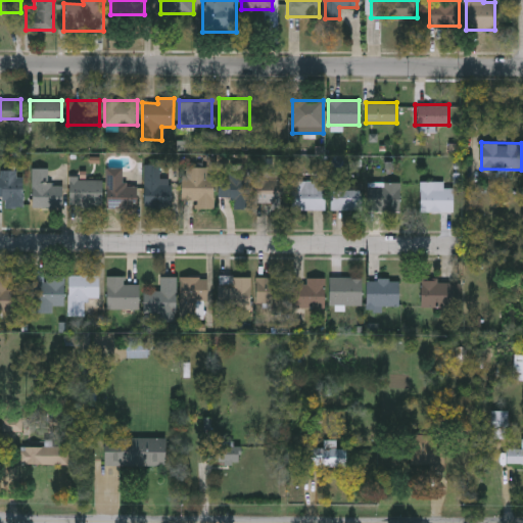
[(171,180),(171,206),(144,206),(144,163),(160,163),(160,180),(171,180)]
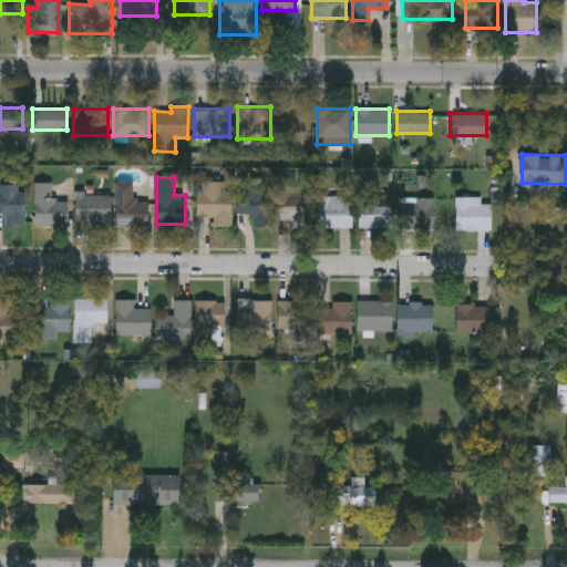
[(197,216),(197,181),(232,182),(232,226),(213,226),(213,216),(197,216)]
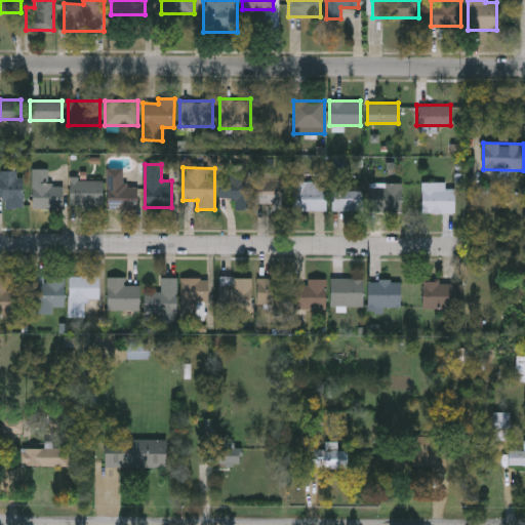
[(107,208),(107,168),(123,168),(123,186),(136,186),(136,208),(107,208)]
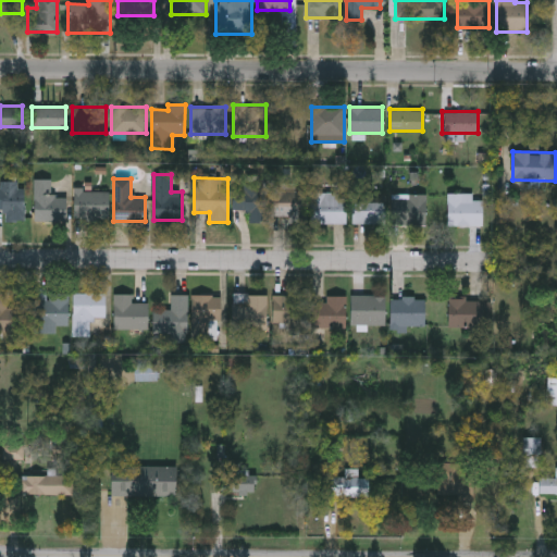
[(34,220),(34,180),(52,180),(52,197),(66,197),(66,220),(34,220)]
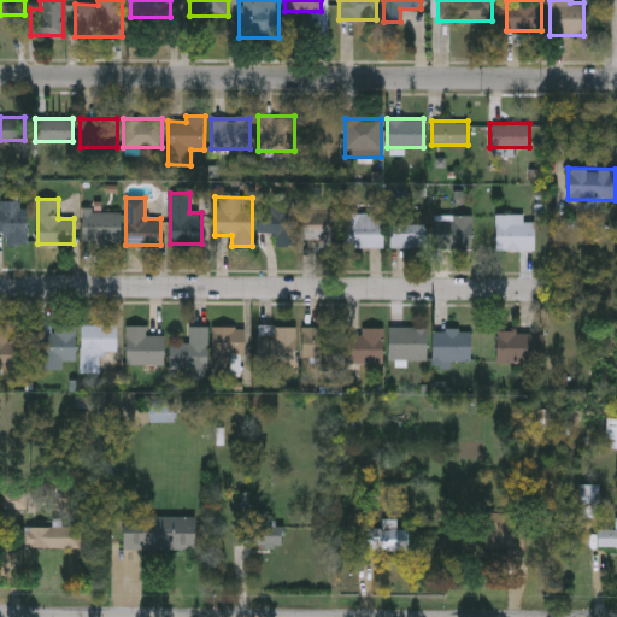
[(4,245),(4,231),(0,231),(0,201),(19,201),(19,209),(25,209),(25,245),(4,245)]
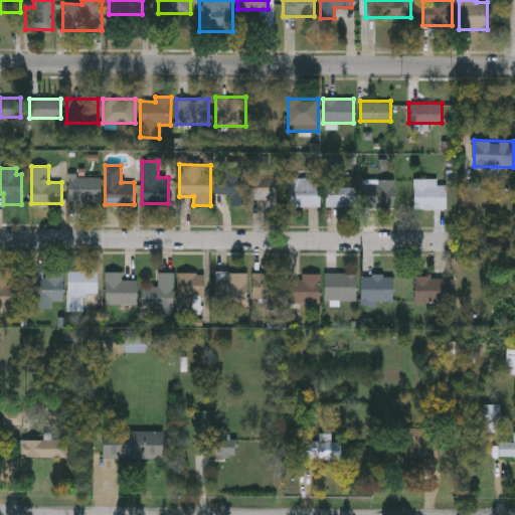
[(228,204),(228,194),(214,193),(215,175),(224,175),(224,168),(246,169),(245,204),(228,204)]
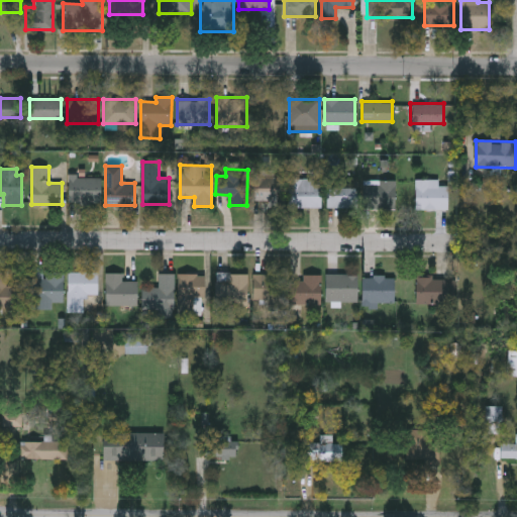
[(69,203),(69,177),(100,177),(100,203),(69,203)]
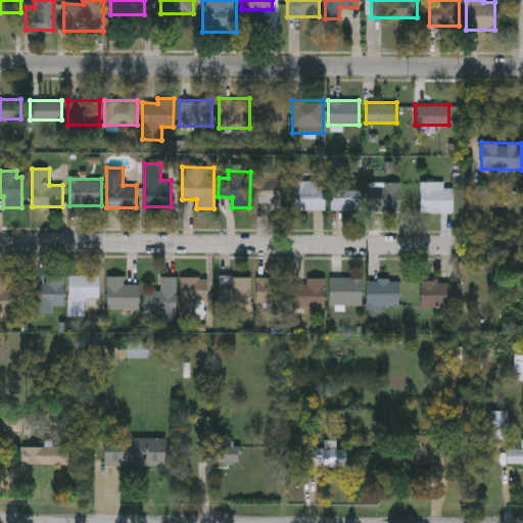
[(254,179),(287,179),(287,204),(254,204),(254,179)]
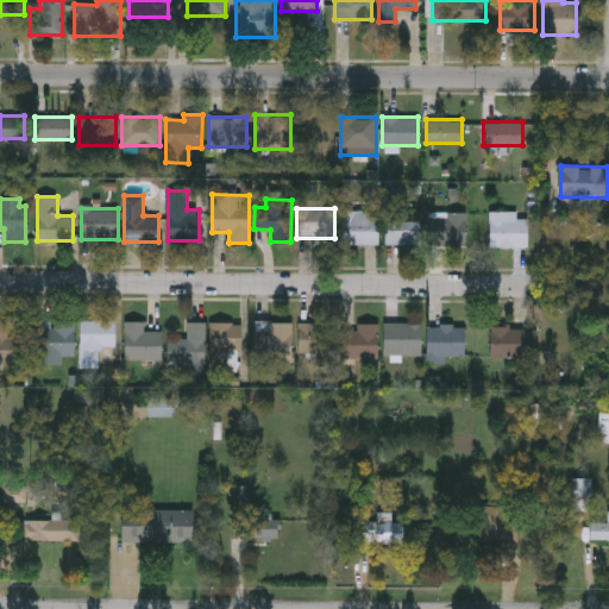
[(377,244),(340,244),(340,211),(377,211),(377,244)]
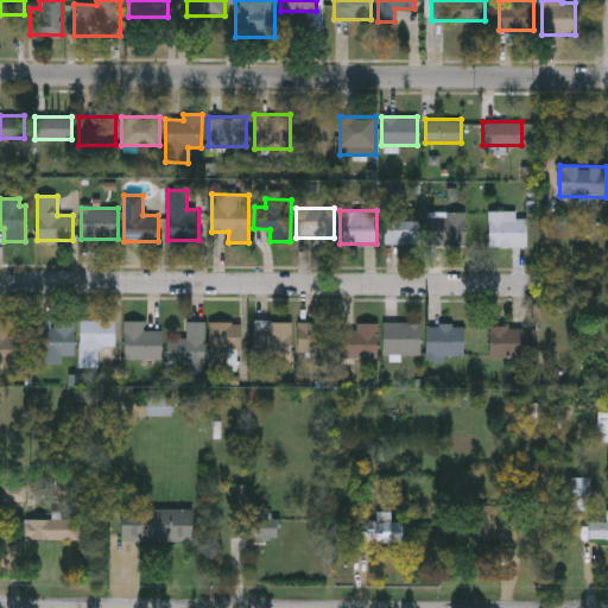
[(515,210),(515,219),(527,219),(527,247),(488,247),(488,210),(515,210)]
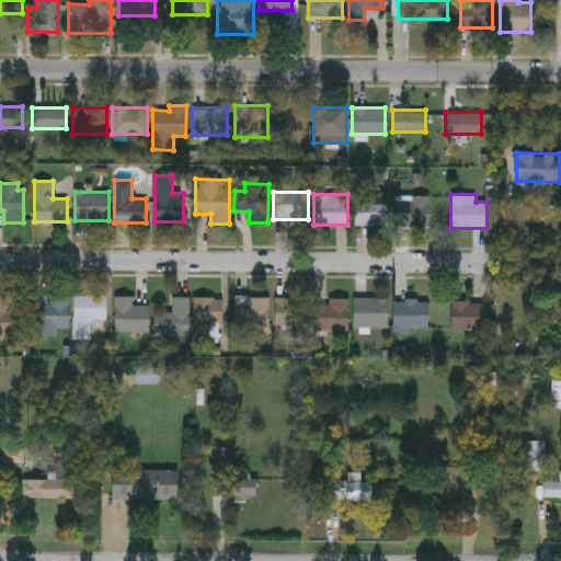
[(430,227),(396,227),(396,196),(430,196),(430,227)]
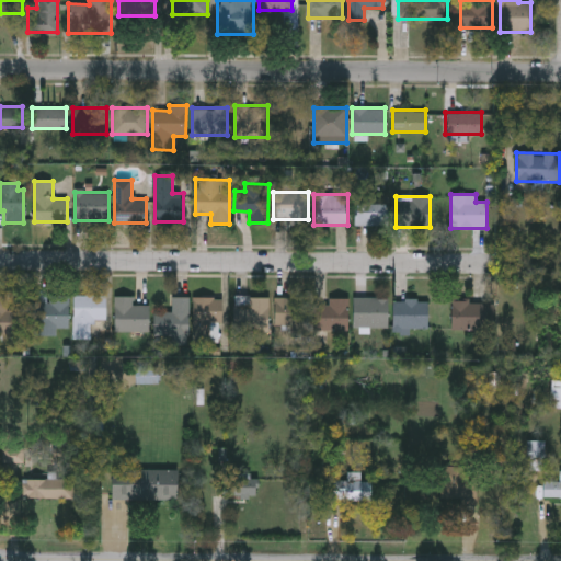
[(355,226),(355,204),(387,204),(387,226),(355,226)]
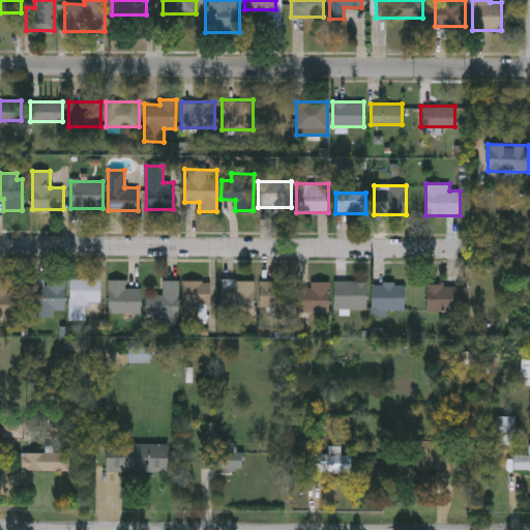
[(0,278),(6,278),(6,291),(23,291),(23,317),(0,316),(0,278)]
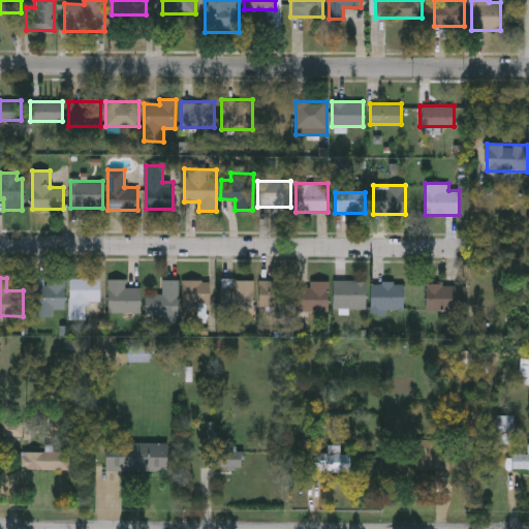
[(63,278),(63,309),(31,309),(31,278),(63,278)]
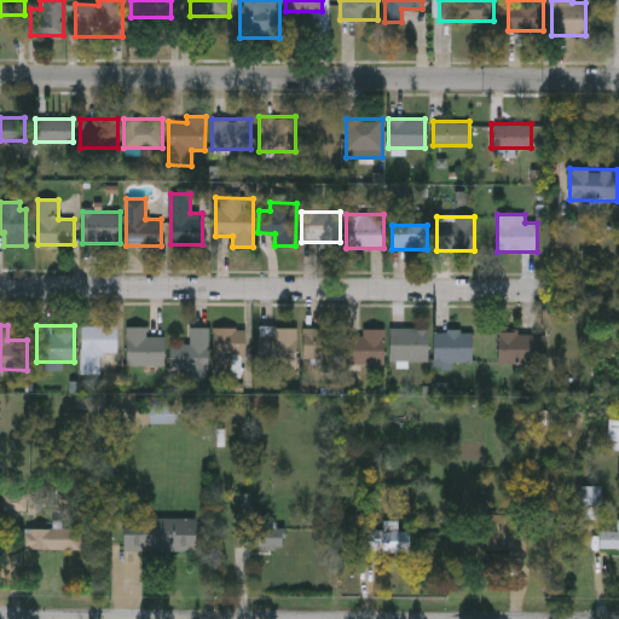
[(116,325),(116,352),(100,352),(100,374),(80,374),(80,325),(116,325)]
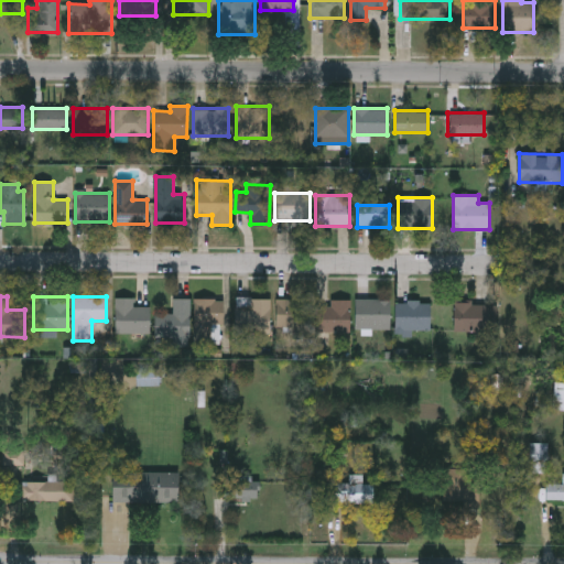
[(115,333),(115,297),(133,297),(133,307),(149,307),(149,333),(115,333)]
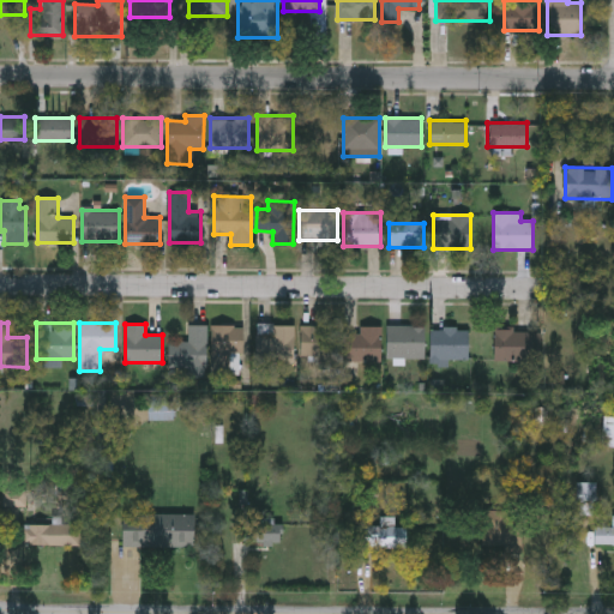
[(187,342),(187,325),(205,325),(205,367),(168,367),(168,342),(187,342)]
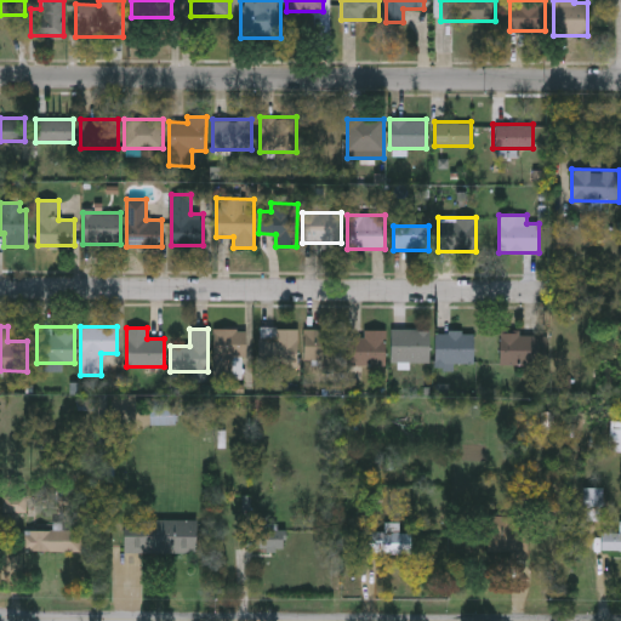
[(214,329),(244,329),(244,381),(214,381),(214,329)]
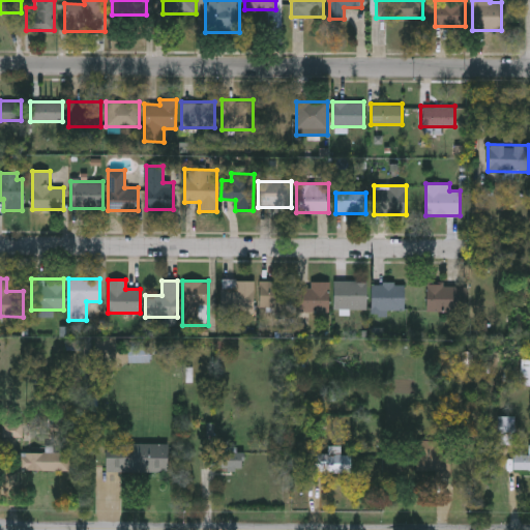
[(223,281),(254,281),(254,311),(223,311),(223,281)]
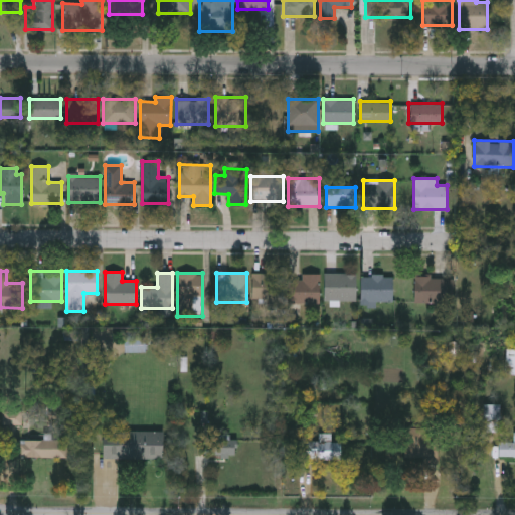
[(356,301),(324,301),(324,273),(356,273),(356,301)]
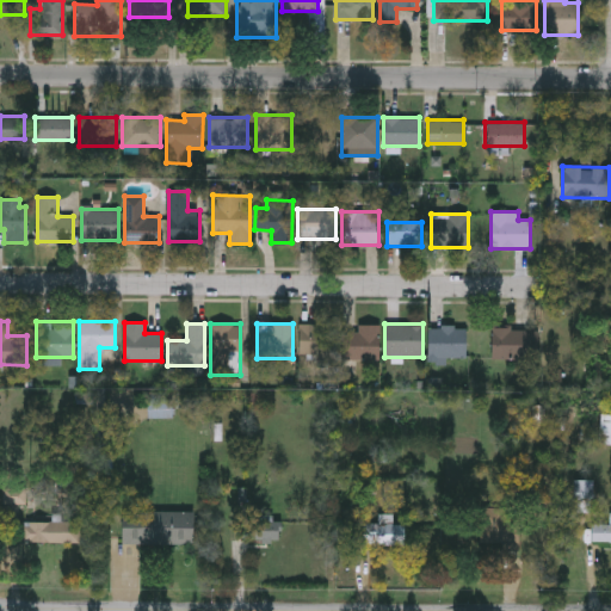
[(333,365),(318,365),(318,355),(298,355),(298,325),(333,325),(333,365)]
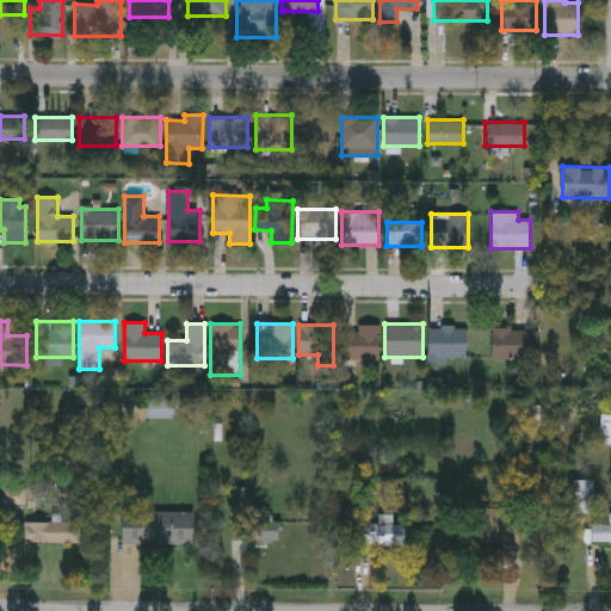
[(341,359),(341,332),(358,332),(358,325),(380,325),(380,359),(341,359)]
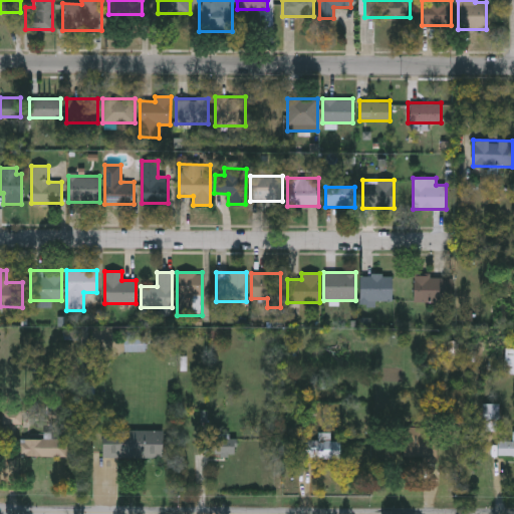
[(359,302),(359,274),(394,274),(394,302),(359,302)]
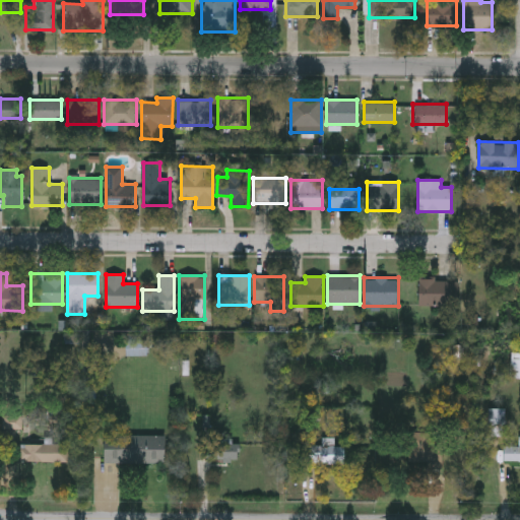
[(417,305),(417,279),(452,279),(452,305),(417,305)]
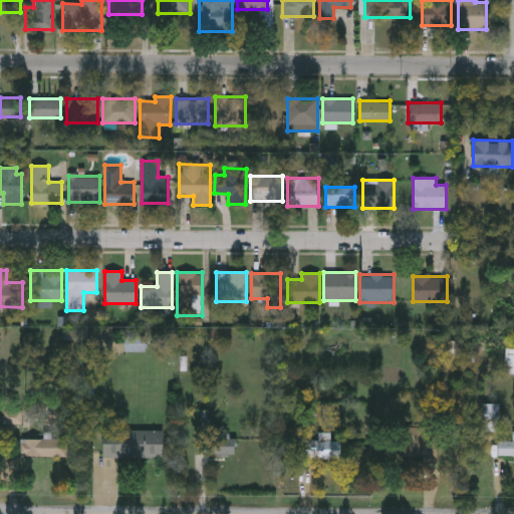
[(124,351),(124,333),(144,333),(144,351),(124,351)]
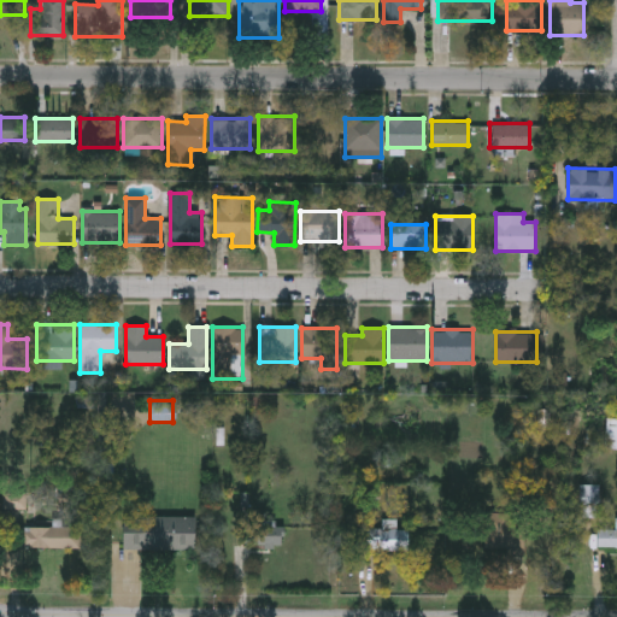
[(580,517),(580,485),(599,485),(599,517),(580,517)]
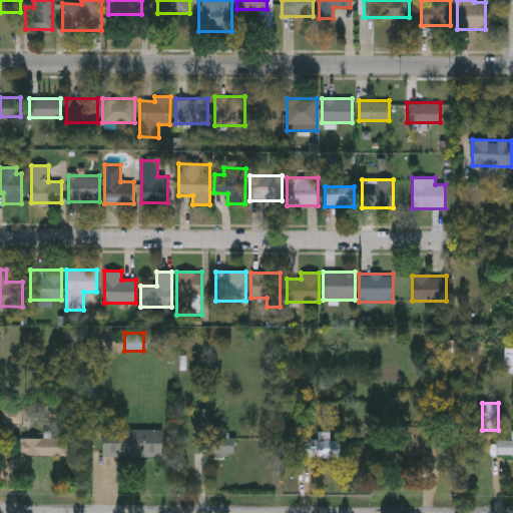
[(420,461),(420,455),(403,455),(403,427),(436,426),(436,461),(420,461)]
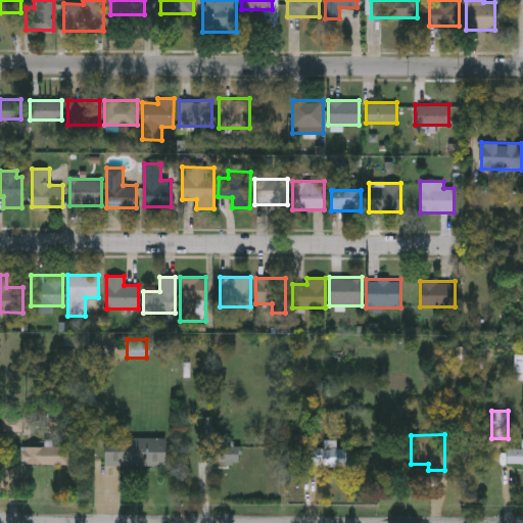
[(164,438),(164,466),(102,466),(102,438),(164,438)]
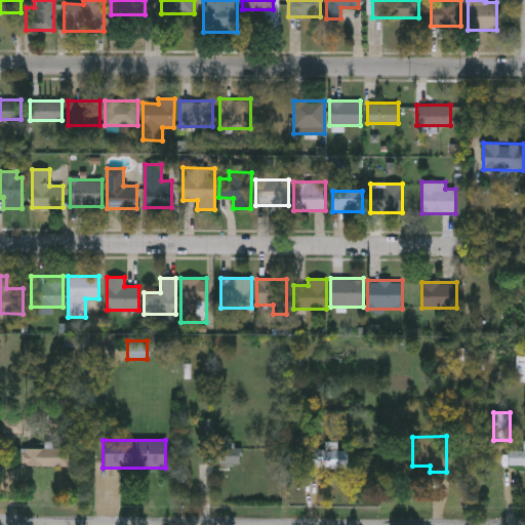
[(524,450),(524,441),(524,466),(508,466),(508,450),(524,450)]
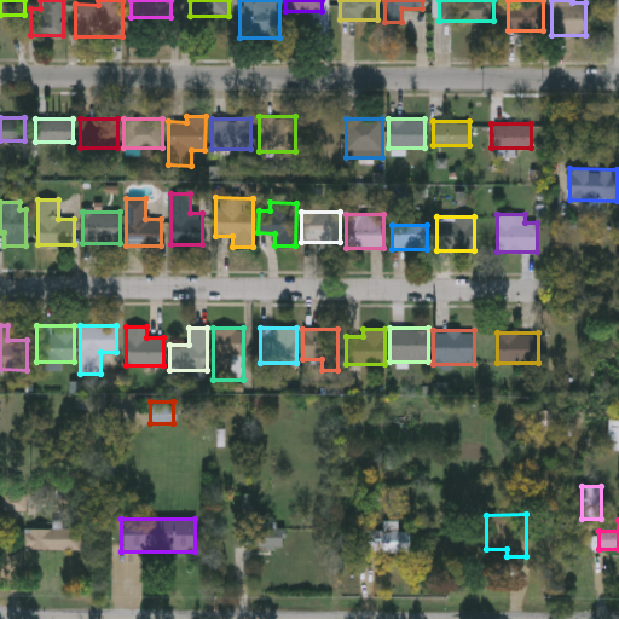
[(283,526),(283,547),(238,547),(238,527),(262,527),(262,526),(283,526)]
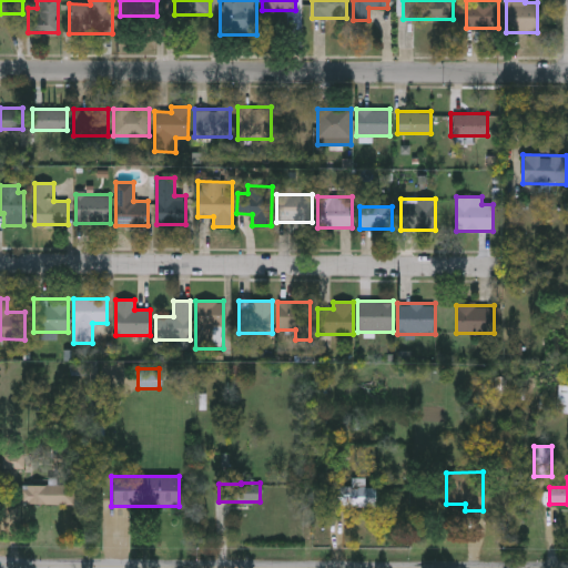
[(375,506),(336,506),(336,485),(375,485),(375,506)]
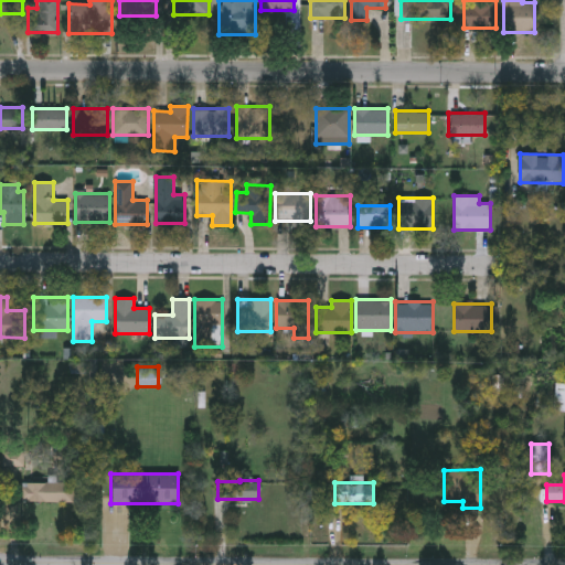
[(72,502),(19,502),(19,483),(72,483),(72,502)]
